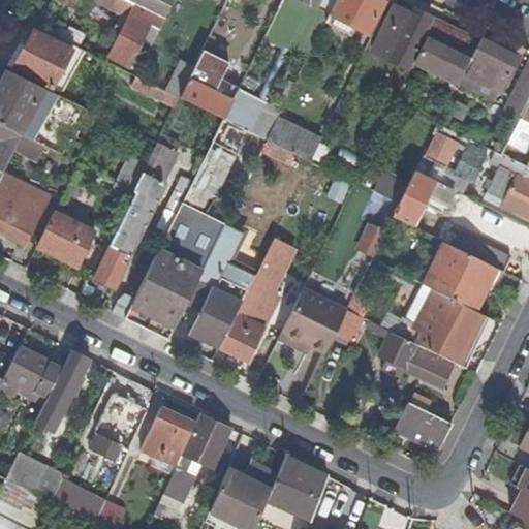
[(151,25),(161,29),(165,19),(127,0),(72,0),(89,8),(93,1),(128,20),(124,29),(117,25),(111,38),(118,42),(111,56),(131,66),(143,43),(151,25)]
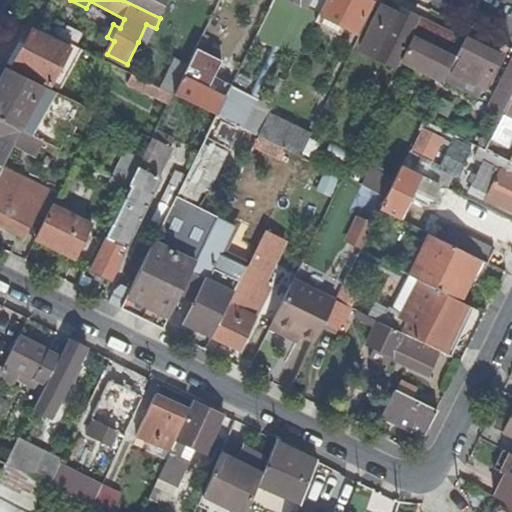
[(169,0),(123,0),(160,18),(169,0)]
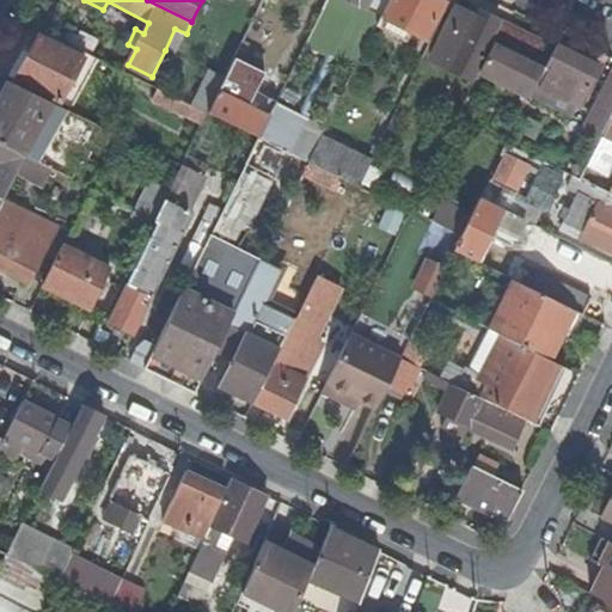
[(330,16),(372,37),(381,17),(389,0),(326,0),(322,12),(330,16)]
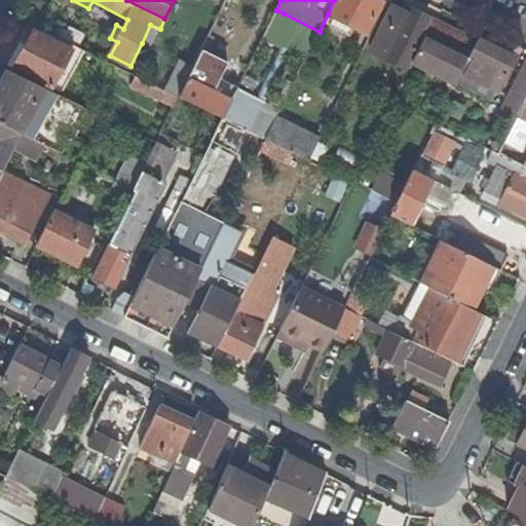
[(334,0),(328,14),(338,20),(355,28),(367,34),(383,2),(379,0),(334,0)]
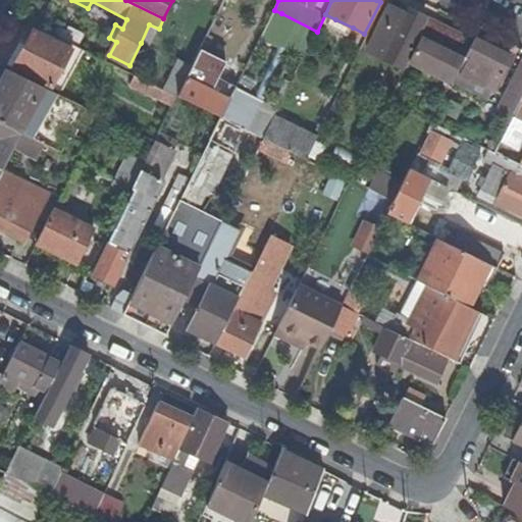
[(408,13),(410,8),(401,4),(398,9),(408,13)]
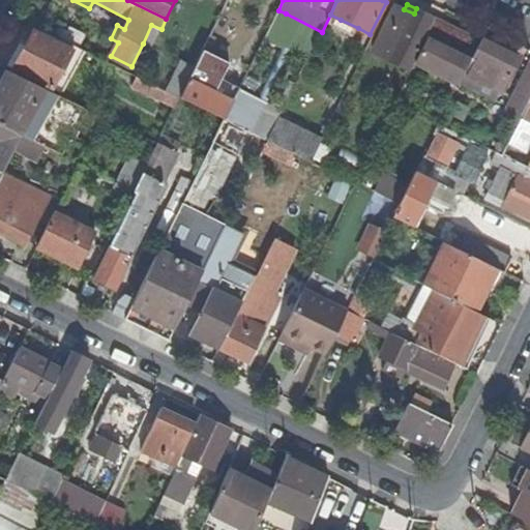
[(396,6),(379,40),(372,54),(411,74),(416,61),(429,38),(429,37),(427,35),(435,18),(416,8),(414,13),(404,9),(396,6)]
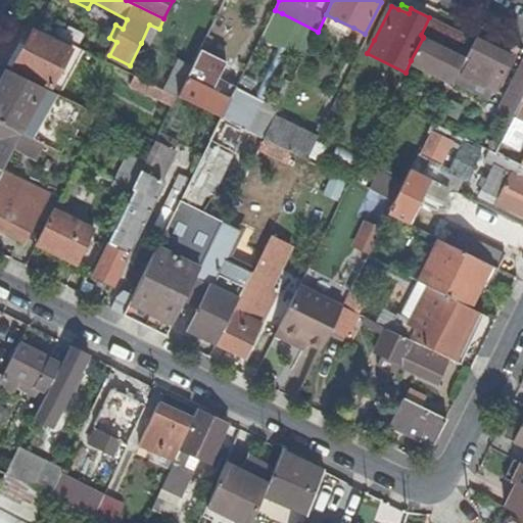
[(273,34),(282,13),(275,10),(265,31),(273,34)]
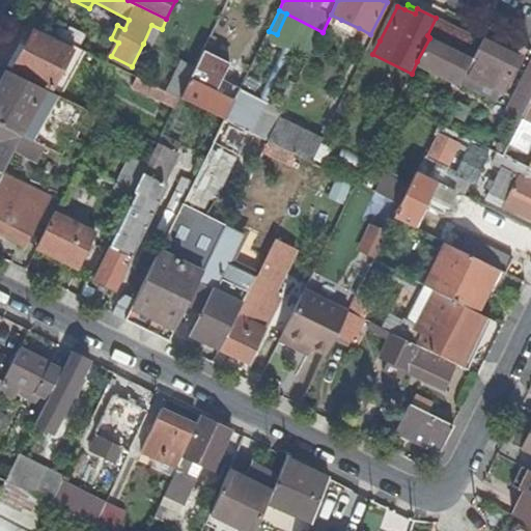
[(337,27),(341,20),(331,15),(323,32),(343,43),(347,33),(337,27)]
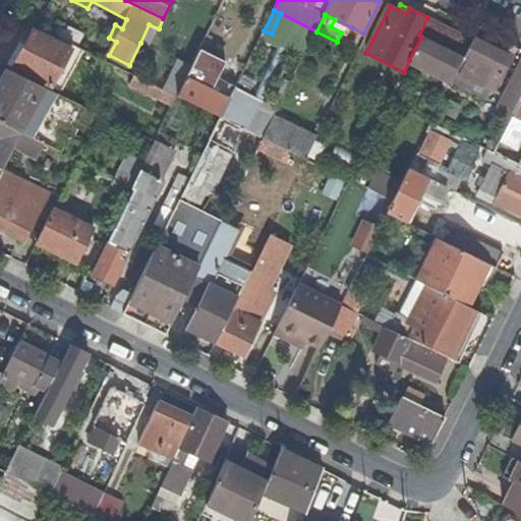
[(449,27),(430,18),(421,37),(421,38),(440,47),(449,27)]
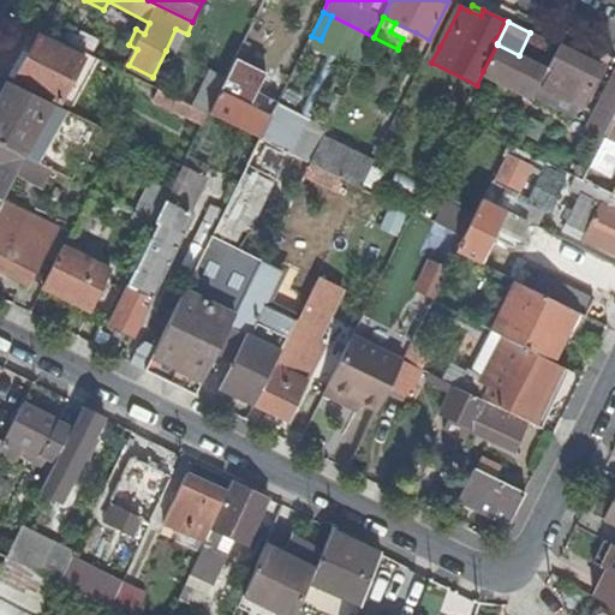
[(390,31),(402,39),(411,42),(416,33),(395,23),(390,31)]
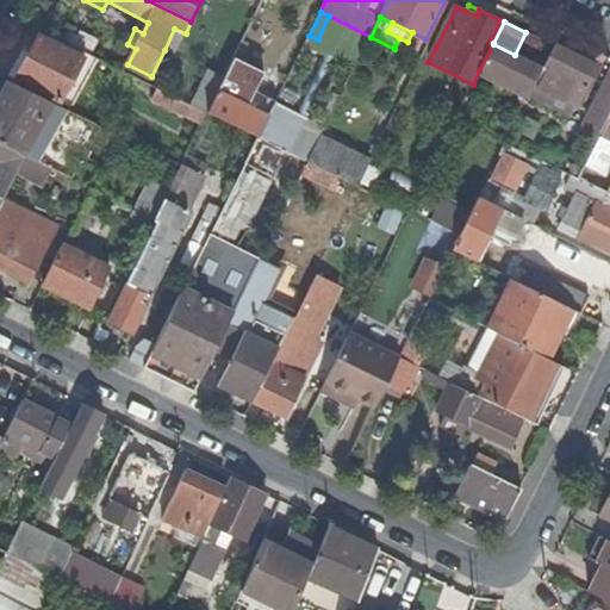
[(186,33),(174,29),(165,50),(175,55),(186,33)]
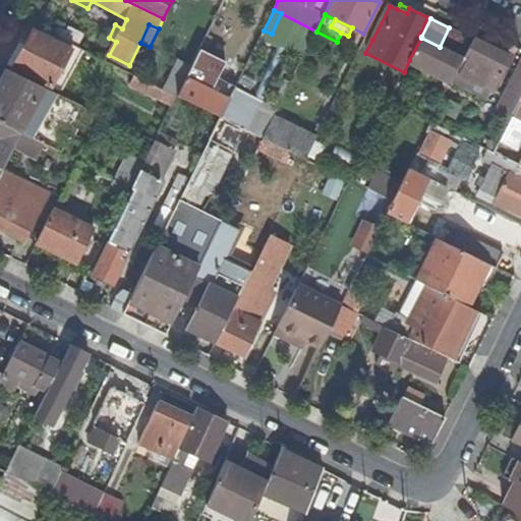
[(67,41),(71,34),(59,27),(55,35),(67,41)]
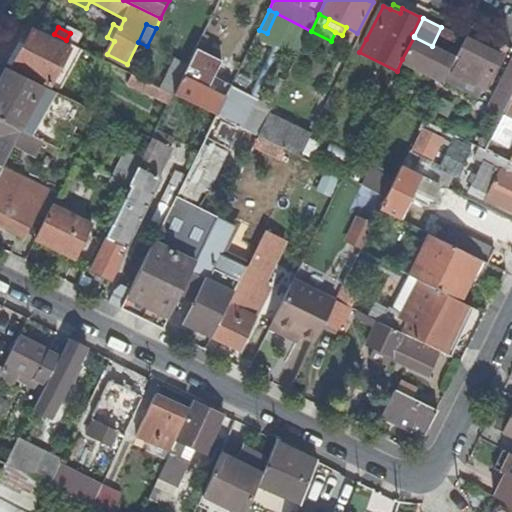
[(464,39),(441,27),(432,46),(455,57),(464,39)]
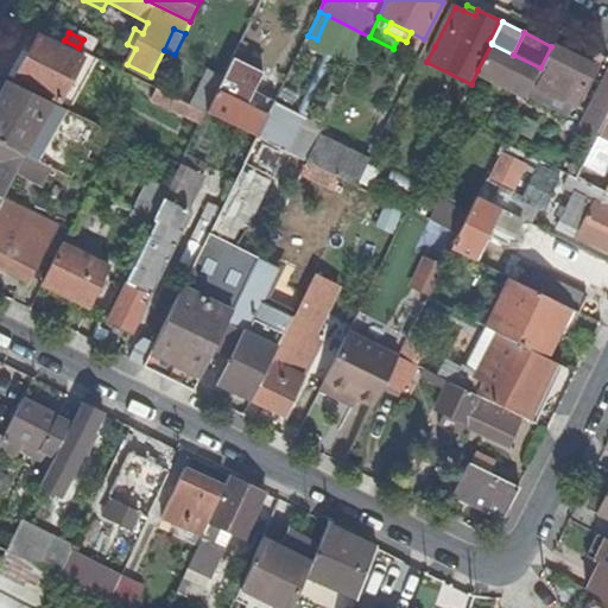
[(11,76),(59,102),(83,58),(83,57),(61,46),(63,42),(57,38),(55,43),(39,36),(38,39),(32,37),(11,76)]
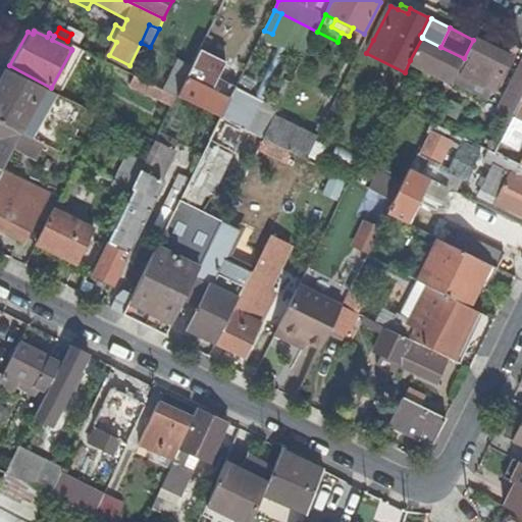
[(410,60),(453,82),(464,58),(440,47),(422,38),(410,60)]
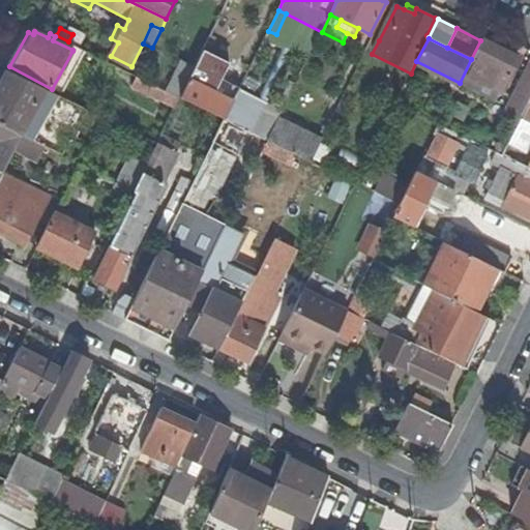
[(519,57),(481,38),(480,40),(471,59),(460,83),(479,93),(486,82),(503,90),(519,57)]
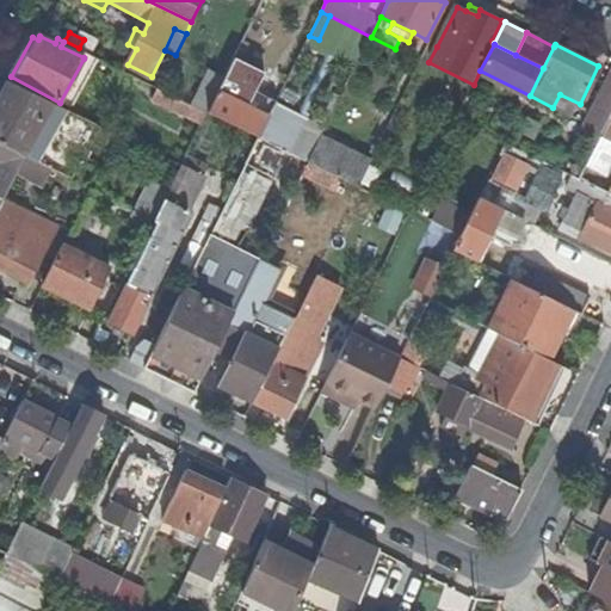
[(96,66),(84,59),(60,103),(73,109),(96,66)]
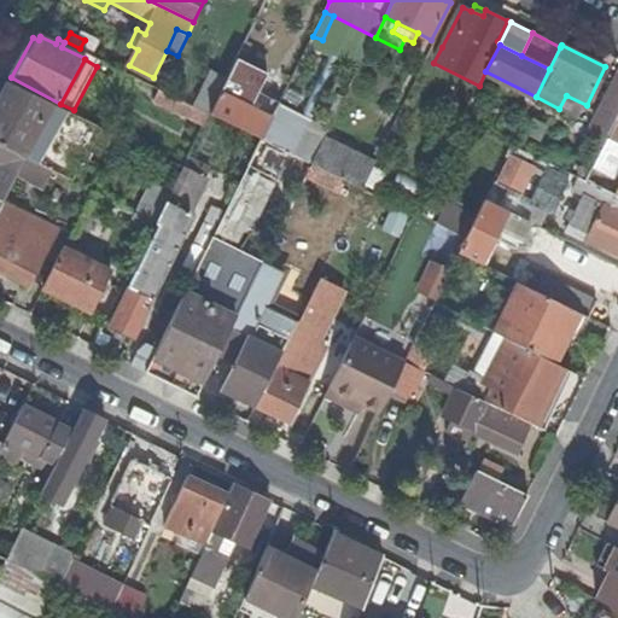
[(193,106),(211,115),(227,81),(228,79),(211,70),(193,106)]
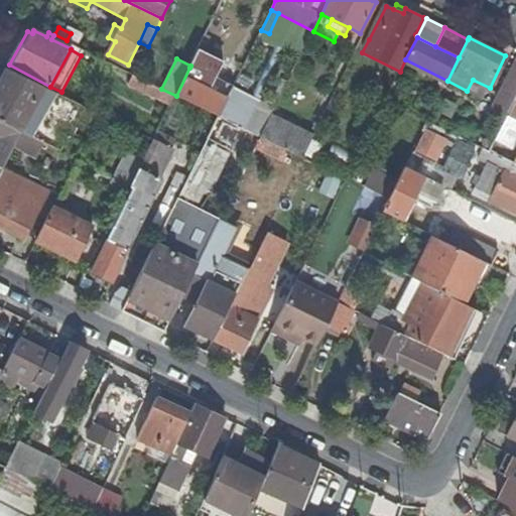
[(515,59),(495,104),(510,112),(513,105),(515,98),(515,59)]
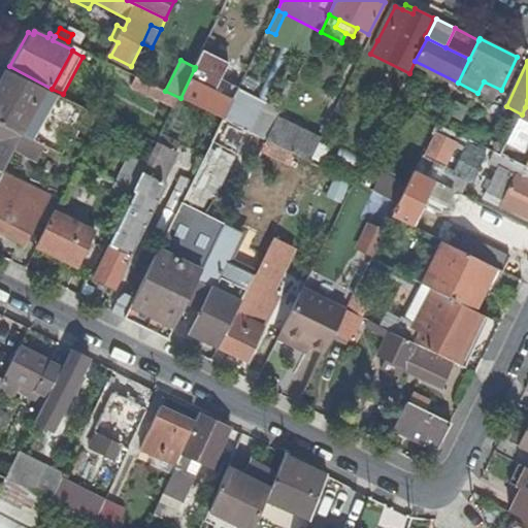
[(238,90),(194,69),(180,98),(192,103),(224,120),(238,90)]
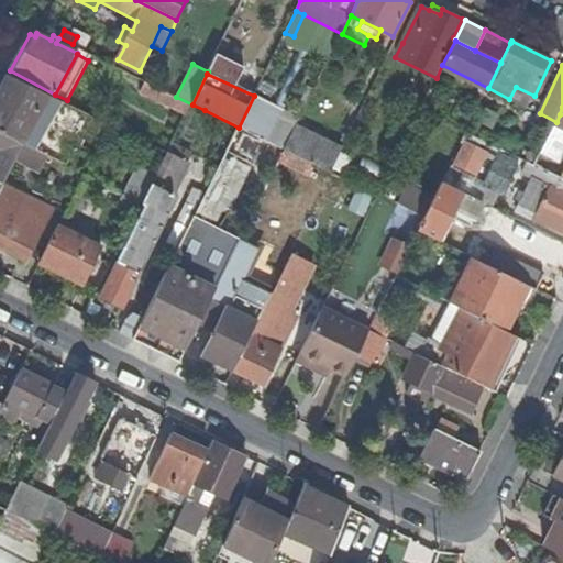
[(9,76),(0,92),(0,132),(6,135),(23,144),(69,167),(94,118),(9,76)]
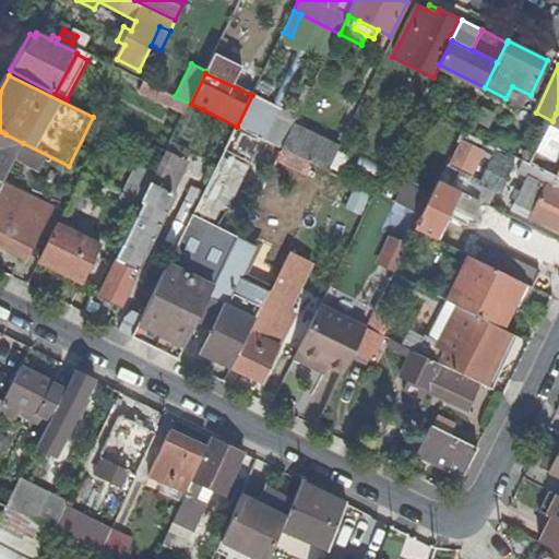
[(141,91),(186,113),(191,104),(175,96),(145,81),(141,91)]
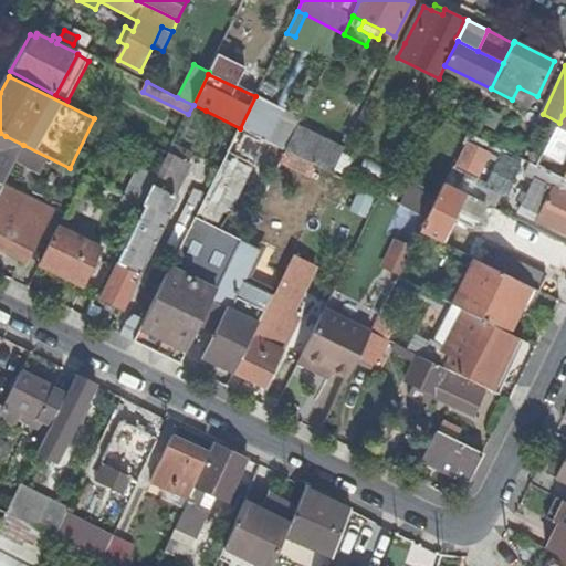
[(565,148),(565,130),(563,128),(557,126),(549,140),(565,148)]
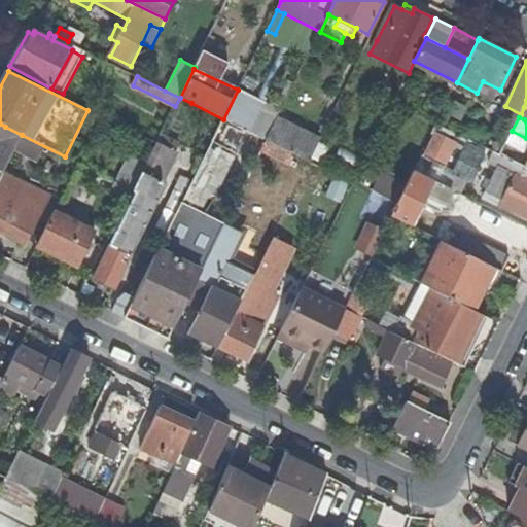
[(212,141),(232,151),(242,129),(223,119),(212,141)]
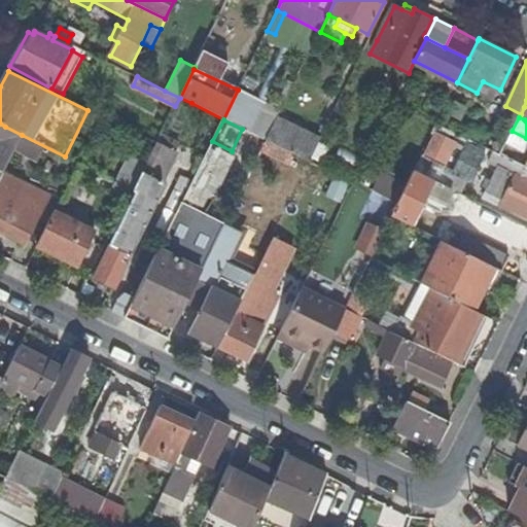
[(320,142),(277,120),(267,141),(295,154),(310,162),(311,162),(320,142)]
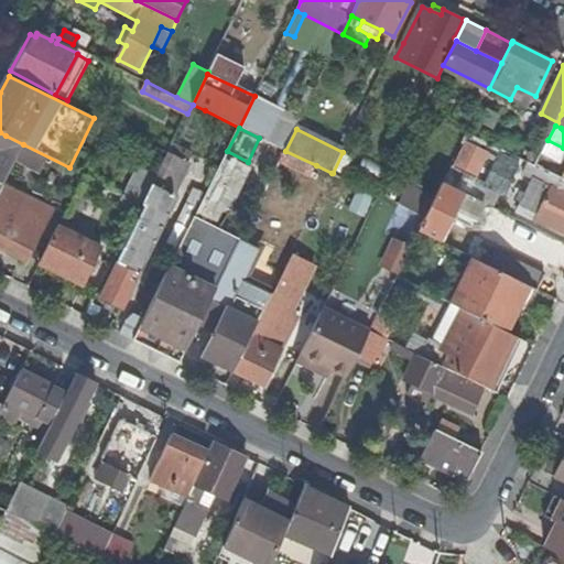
[(0,133),(0,191),(3,185),(14,163),(23,145),(23,144),(6,136),(4,137),(0,133)]
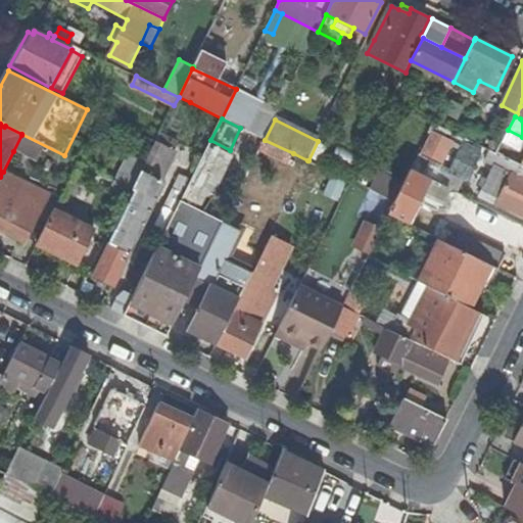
[(425,153),(439,159),(448,141),(434,134),(425,153)]
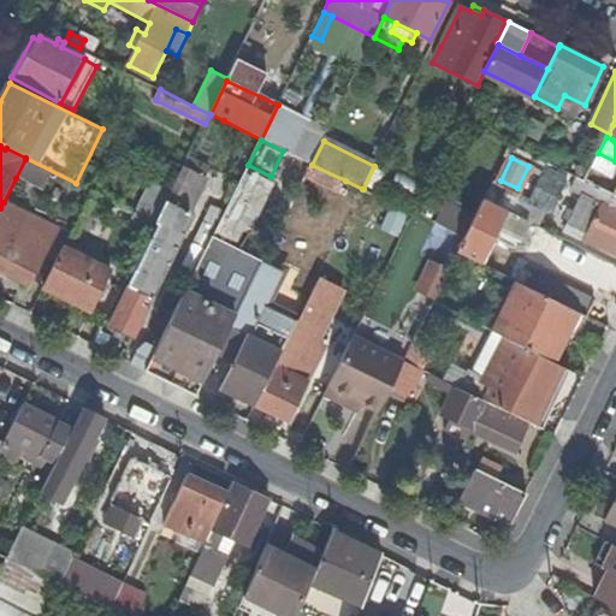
[(51,172),(25,159),(16,178),(41,191),(51,172)]
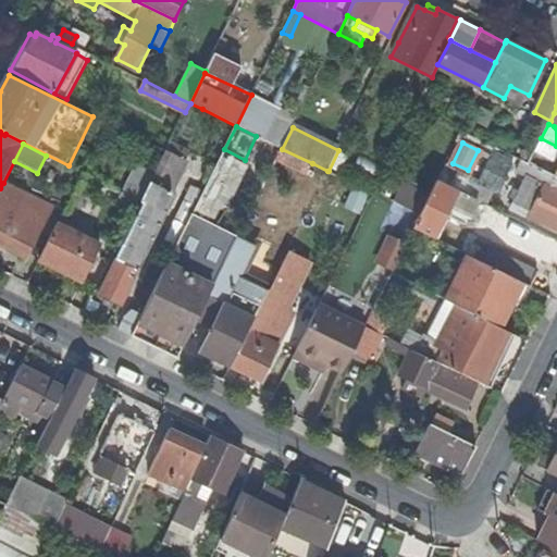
[(380,163),(347,147),(336,170),(368,186),(380,163)]
